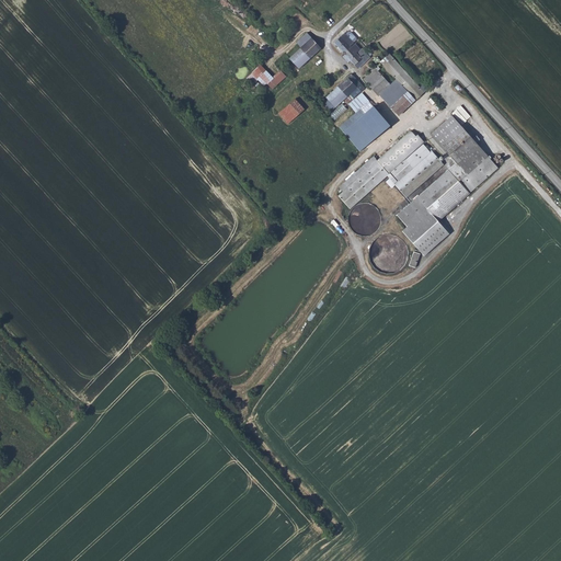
[(347,31),(344,34),(352,43),(355,39),(355,37),(348,31),(347,31)]
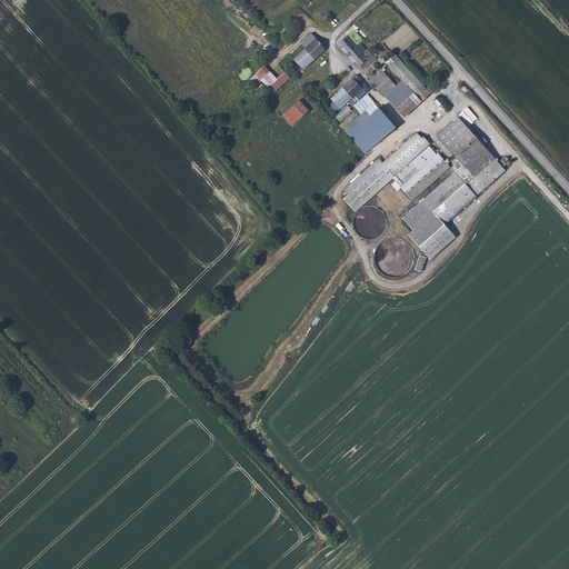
[(301,42),(307,48),(317,39),(311,33),(301,42)]
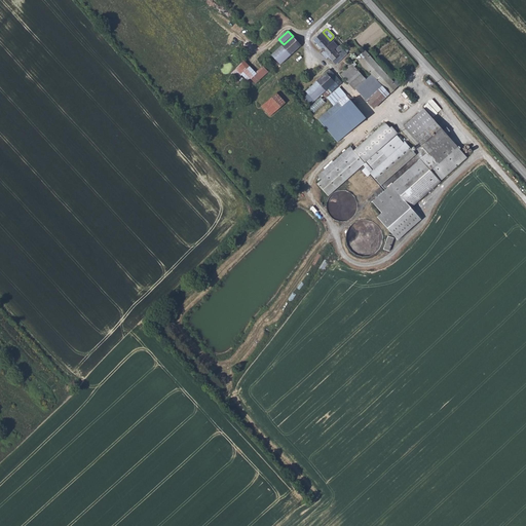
[(323,32),(322,31),(312,40),(320,47),(321,49),(322,49),(328,44),(327,43),(331,40),(330,40),(323,32)]
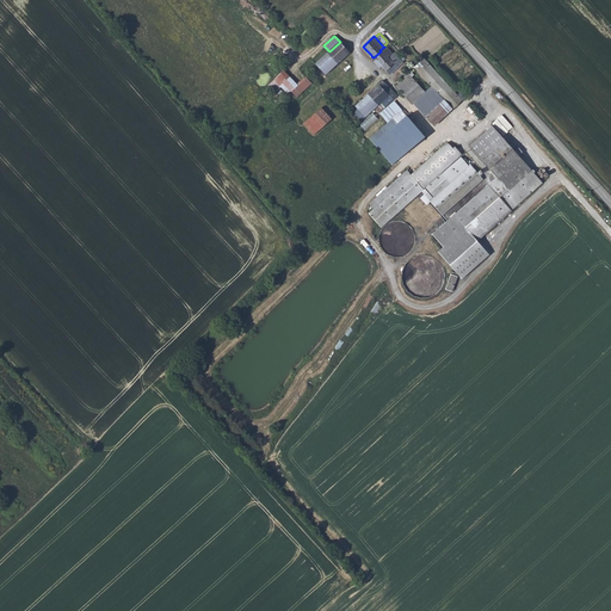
[(329,51),(315,63),(325,75),(350,54),(340,42),(329,51)]
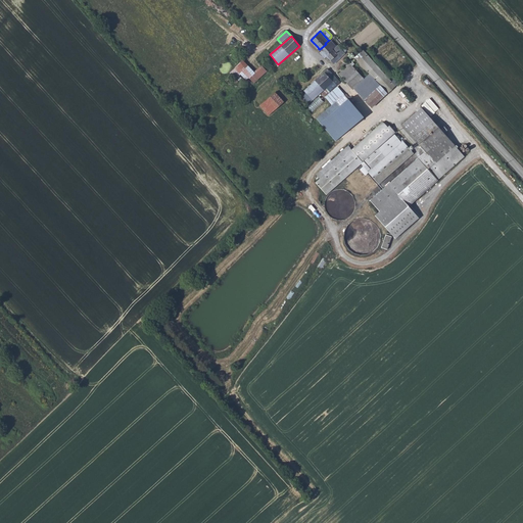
[(330,41),(326,45),(321,50),(321,51),(326,56),(331,61),(340,52),(335,47),(332,50),(331,49),(334,46),(330,41)]
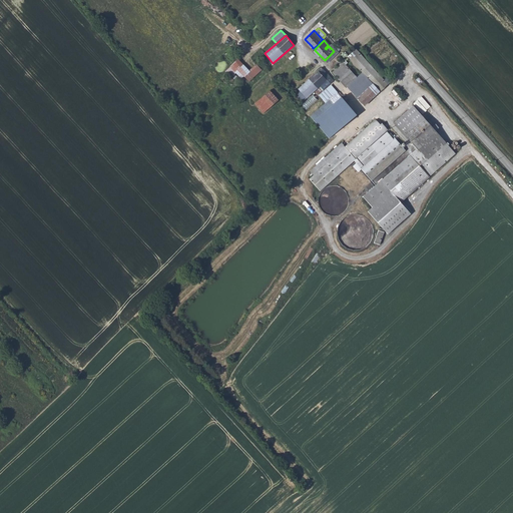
[(334,51),(325,60),(327,62),(336,55),(334,51)]
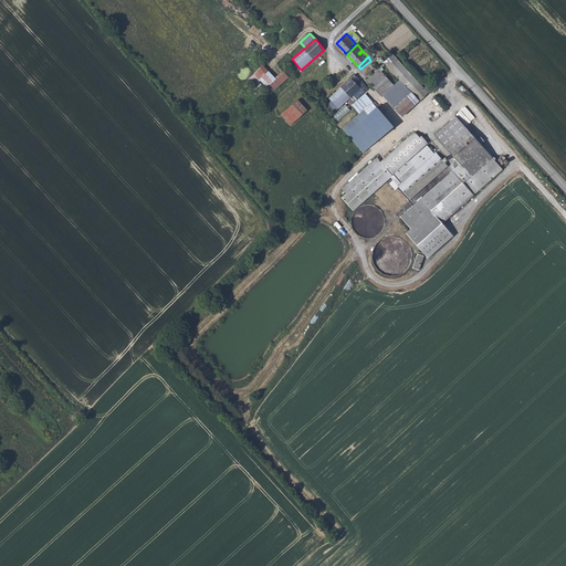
[(431,94),(395,56),(386,64),(421,103),(431,94)]
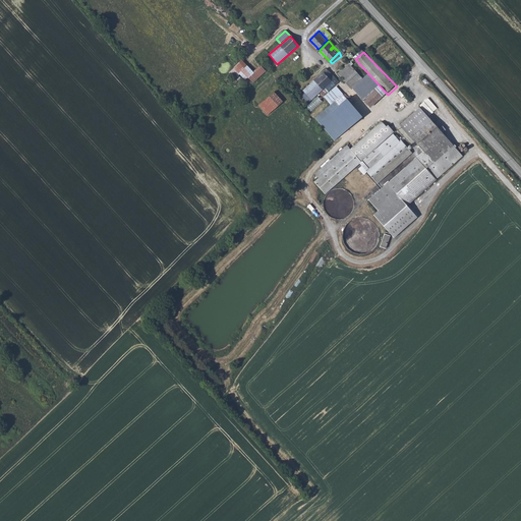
[(253,70),(242,56),(229,67),(235,74),(242,68),(251,79),(266,68),(262,63),(253,70)]
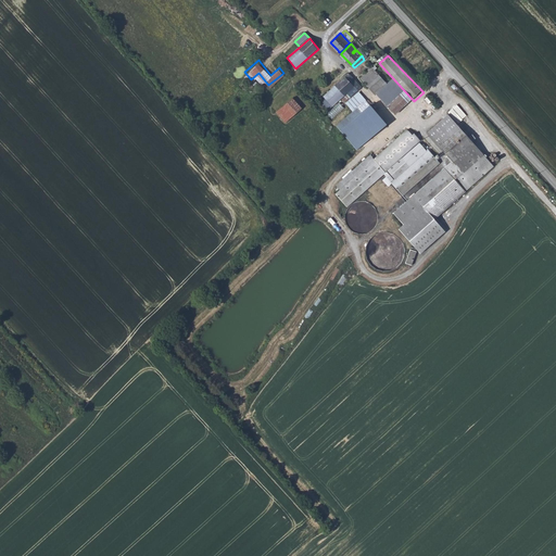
[(373,66),(371,68),(367,72),(373,78),(378,73),(373,66)]
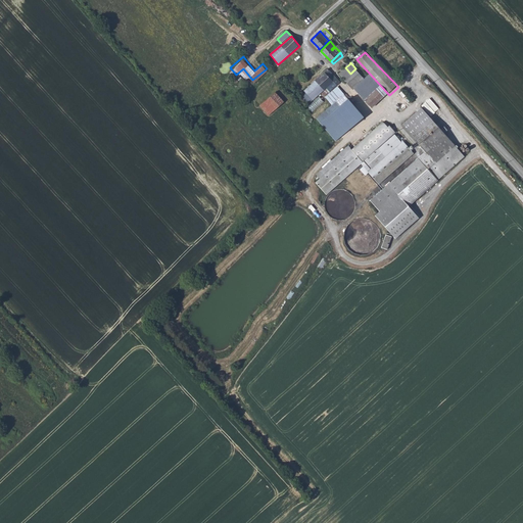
[(350,74),(345,67),(339,73),(340,74),(348,83),(360,73),(355,68),(350,74)]
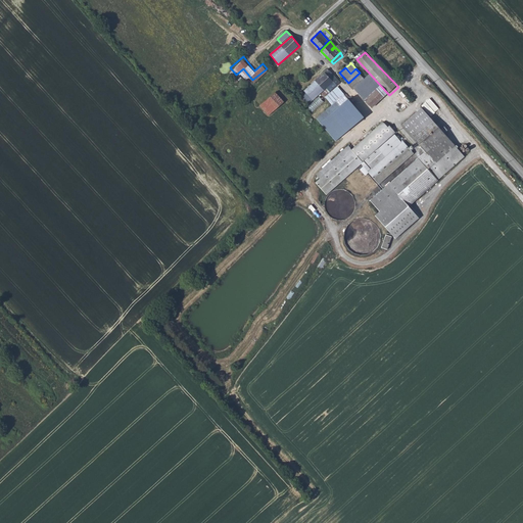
[(331,76),(327,70),(323,75),(328,79),(331,76)]
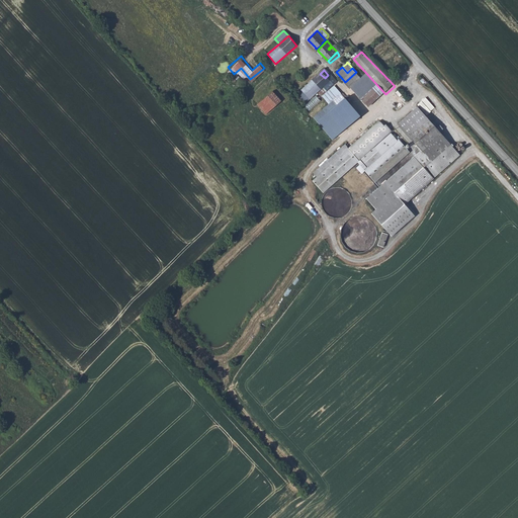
[(320,74),(310,83),(319,92),(323,88),(319,84),(325,78),(320,74)]
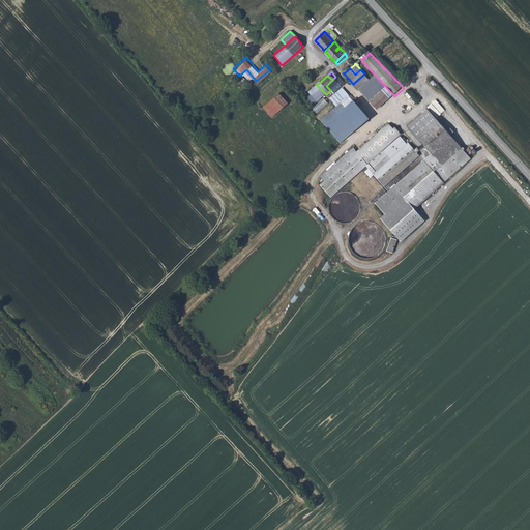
[(335,77),(332,80),(326,86),(330,90),(340,81),(335,77)]
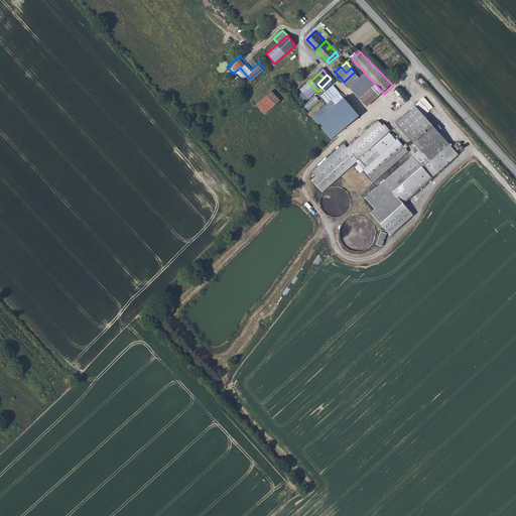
[(308,83),(298,92),(299,94),(297,96),(300,101),(303,98),(306,101),(317,92),(308,83)]
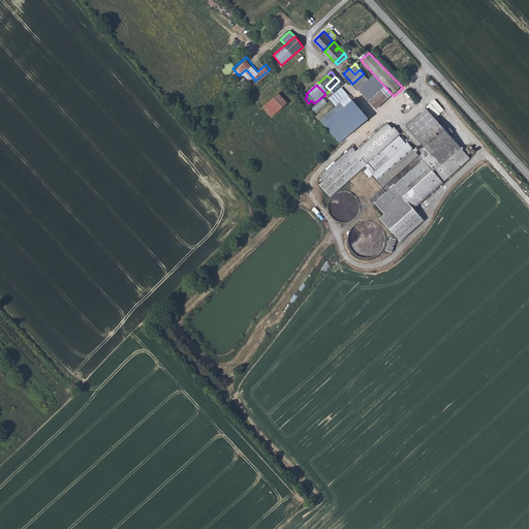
[(390,97),(378,86),(368,95),(379,106),(390,97)]
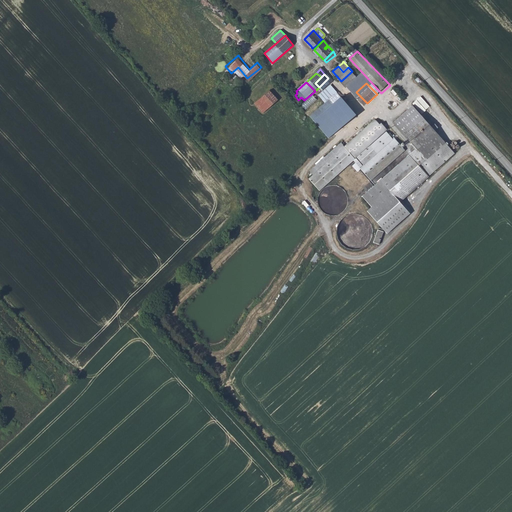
[(354,109),(331,85),(320,96),(343,119),(354,109)]
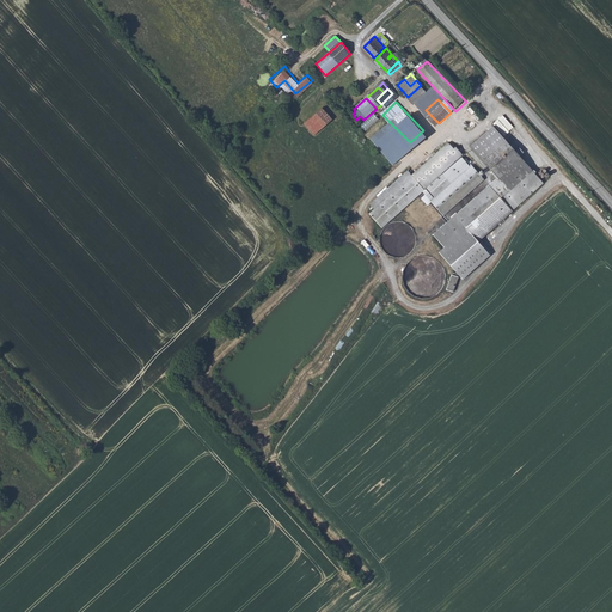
[(316,136),(334,118),(323,106),(305,123),(316,136)]
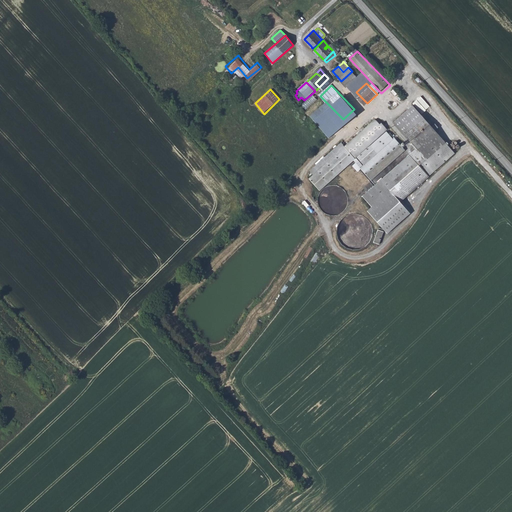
[(430,106),(420,95),(412,103),(422,113),(430,106)]
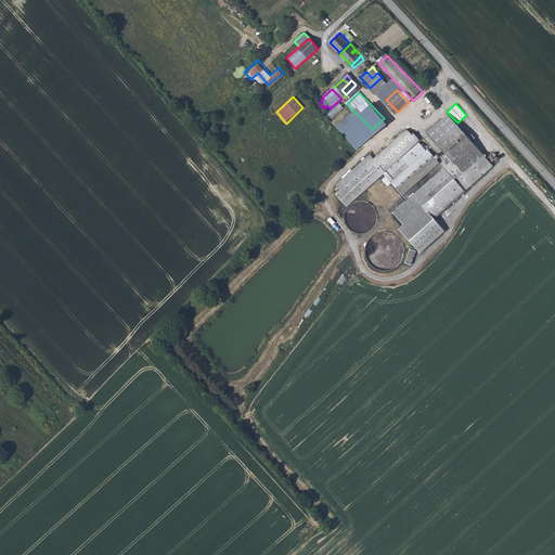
[(345,105),(331,118),(337,125),(350,112),(345,105)]
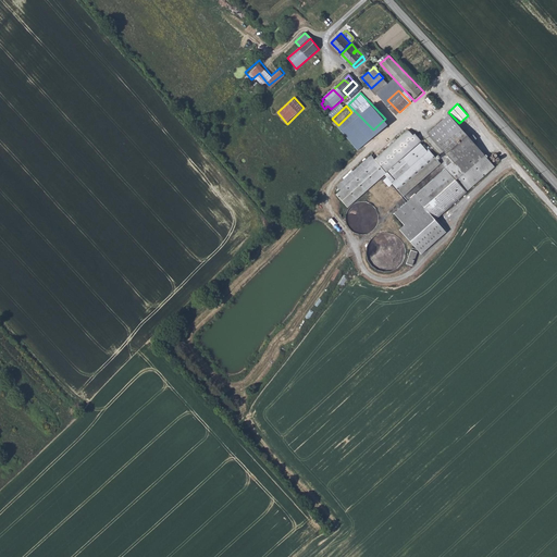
[(484,155),(448,113),(428,132),(448,156),(447,157),(452,162),(454,160),(465,172),(484,155)]
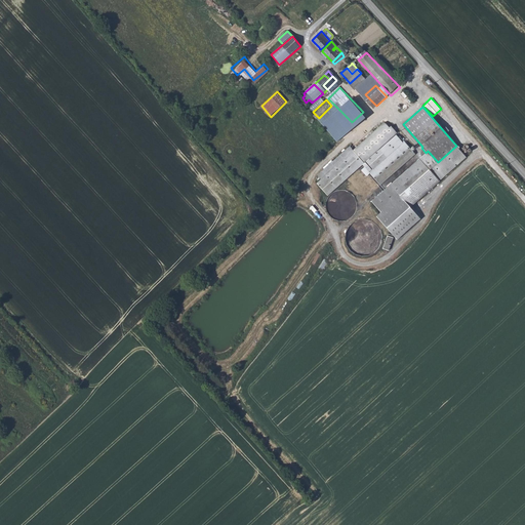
[(367,169),(384,188),(416,156),(407,146),(389,161),(382,154),(369,166),(369,165),(399,137),(389,125),(357,153),(355,150),(319,182),(333,199),(367,169)]
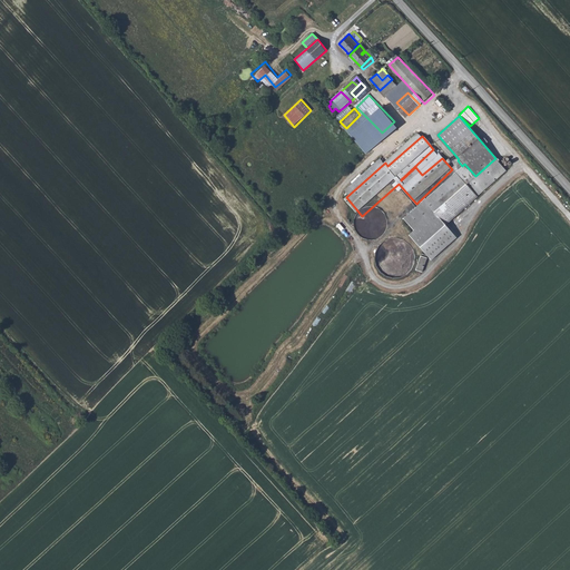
[(462,166),(403,218),(413,229),(409,234),(420,246),(445,224),(507,169),(495,158),(475,176),(464,164),(462,166)]
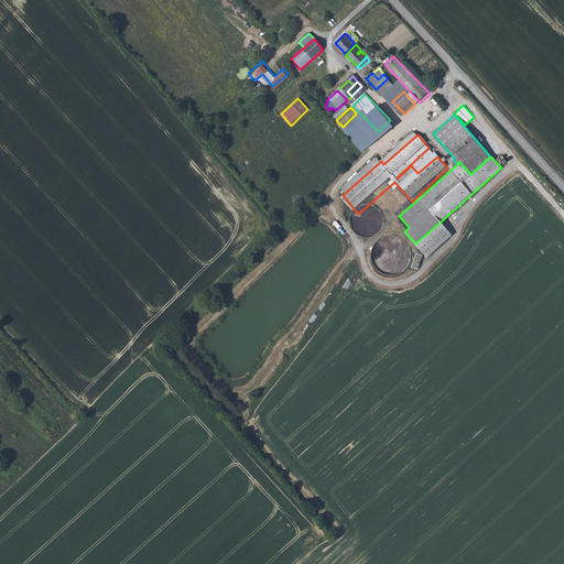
[(441,221),(415,243),(426,256),(452,234),(441,221)]
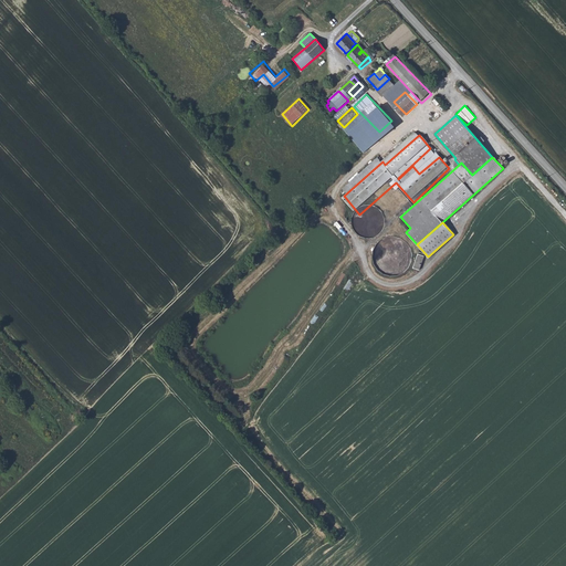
[(417,253),(412,266),(419,269),(423,255),(417,253)]
